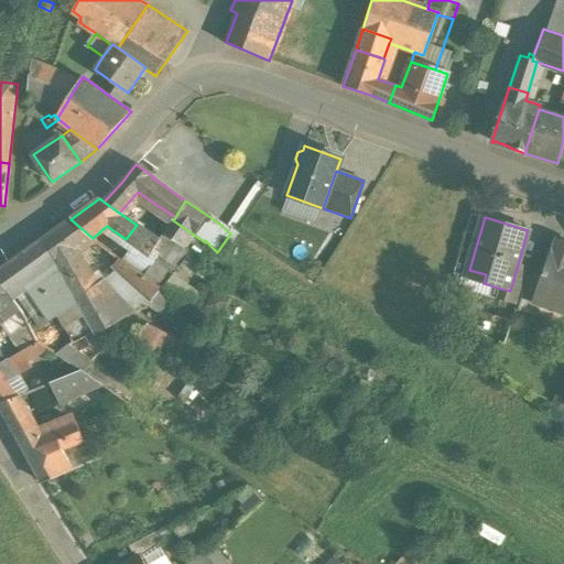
[(71,219),(40,241),(57,269),(63,280),(74,297),(100,282),(75,251),(93,238),(71,219)]
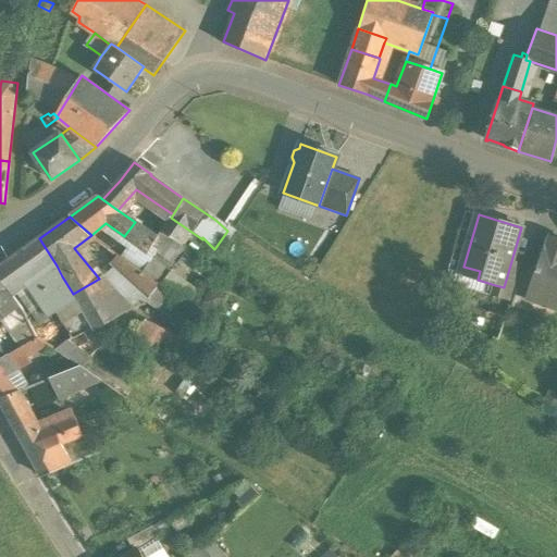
[(163,229),(157,236),(151,233),(135,222),(124,236),(139,247),(149,248),(153,244),(177,261),(177,260),(187,248),(182,245),(183,244),(163,229)]
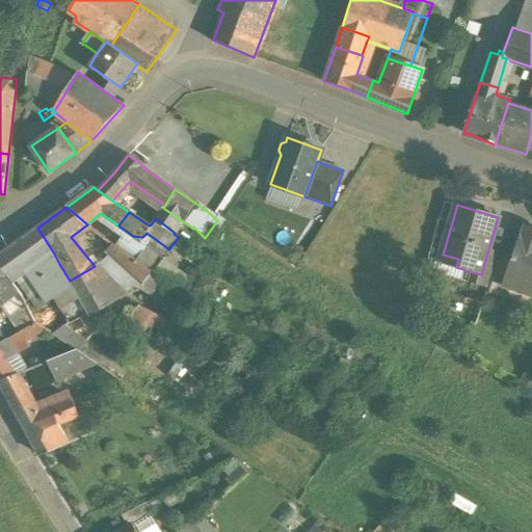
[(150,215),(144,222),(150,225),(156,218),(150,215)]
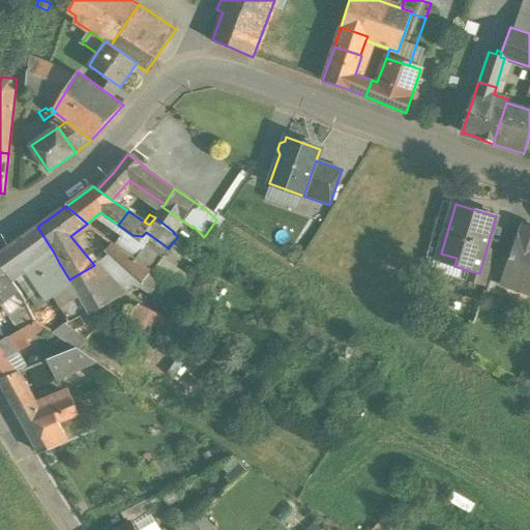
[(529,228),(522,226),(512,257),(511,256),(510,258),(518,261),(509,287),(529,293),(529,228)]
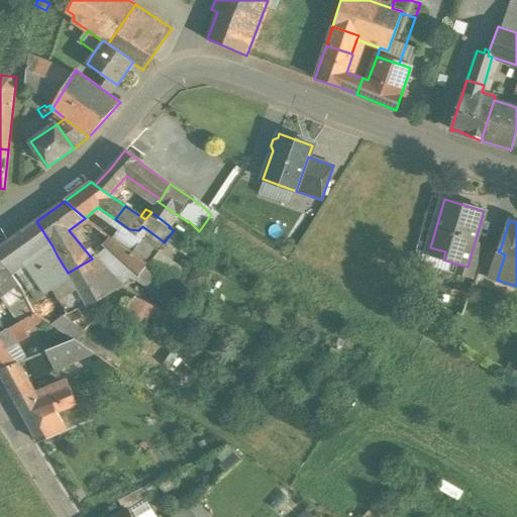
[(36,221),(0,246),(0,259),(11,273),(38,252),(40,255),(53,246),(36,221)]
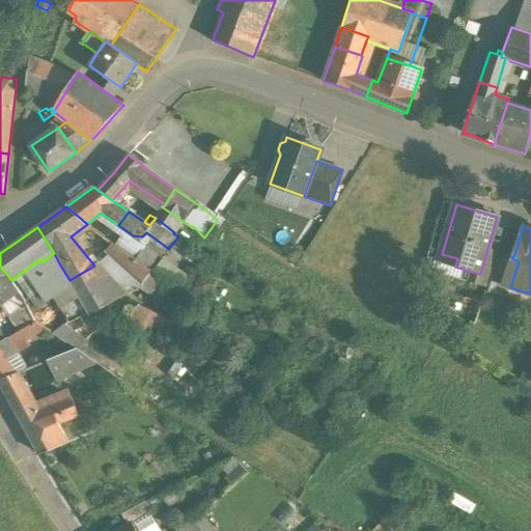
[(122,250),(99,233),(93,240),(111,256),(122,250)]
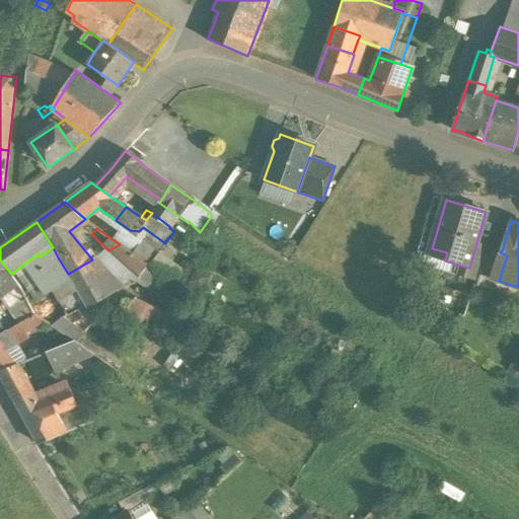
[(181,235),(174,231),(165,242),(165,243),(150,265),(157,270),(177,284),(179,286),(204,251),(181,235)]
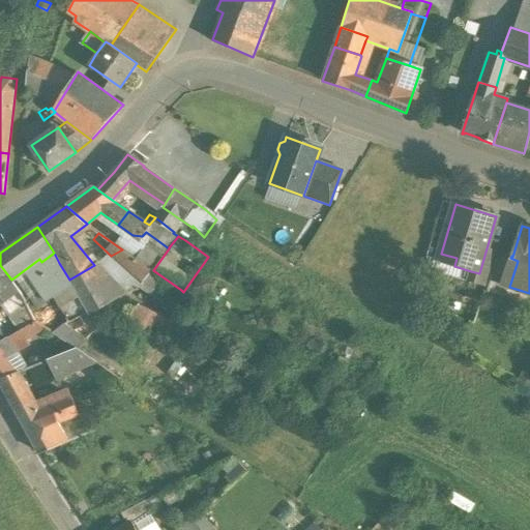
[(487,248),(479,273),(471,271),(468,280),(487,287),(489,280),(499,252),(487,248)]
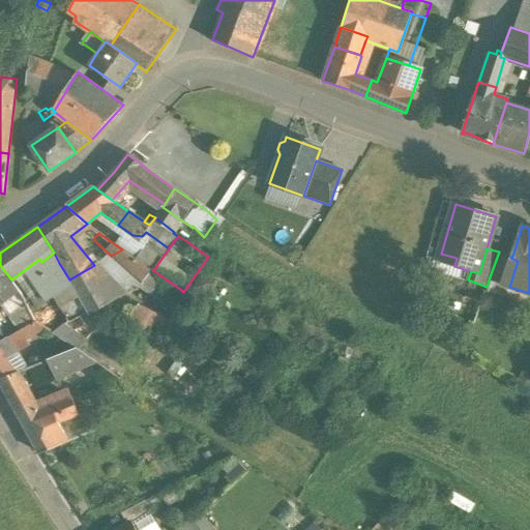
[(141,262),(122,249),(111,256),(94,265),(69,280),(79,295),(102,283),(113,300),(144,284),(160,275),(153,270),(141,262)]
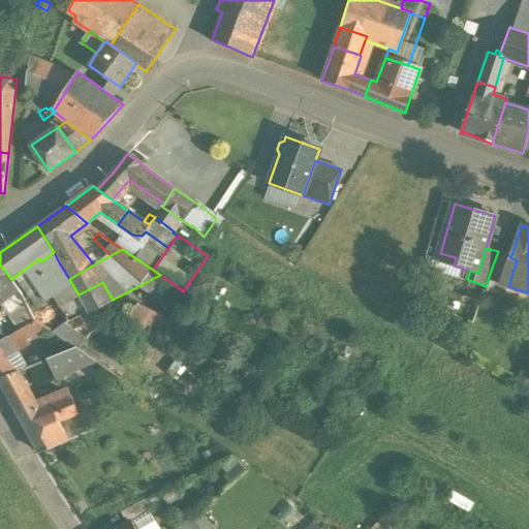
[(498,251),(488,279),(508,286),(517,260),(509,257),(510,255),(498,251)]
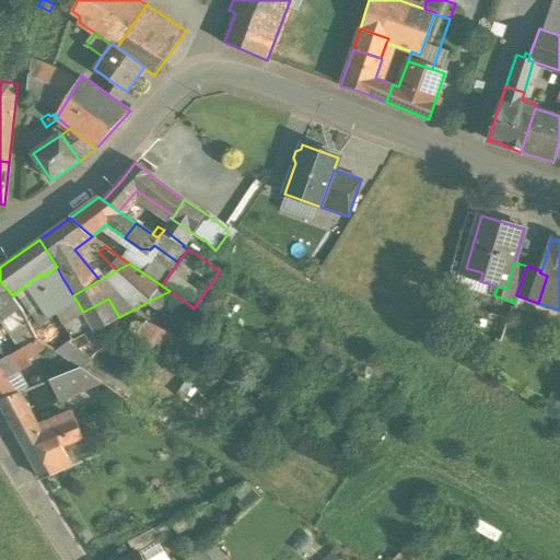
[(62,278),(45,289),(50,299),(44,303),(47,311),(73,295),(62,278)]
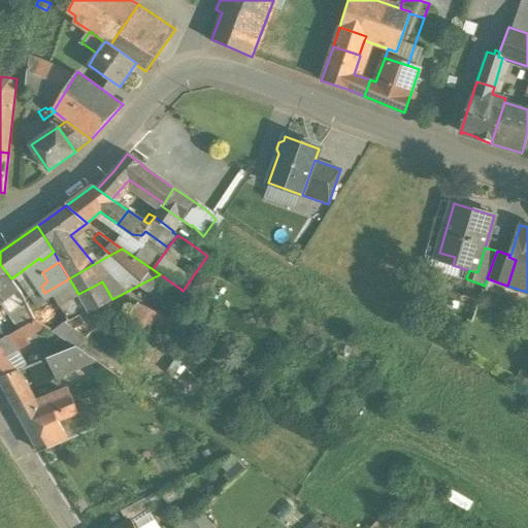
[(11,278),(0,264),(0,303),(20,291),(11,278)]
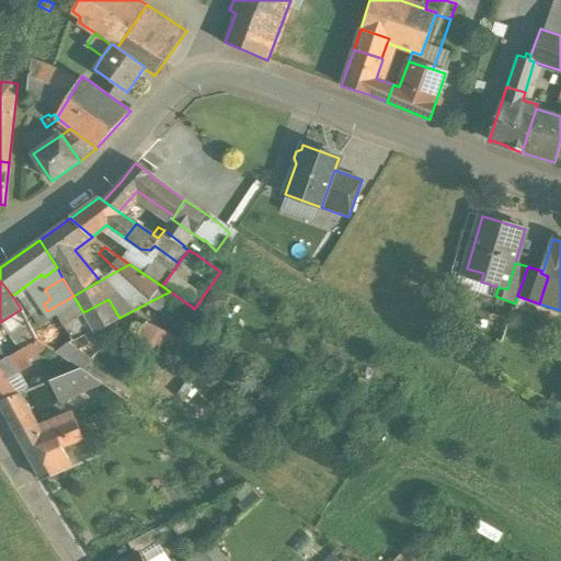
[(192,307),(170,292),(152,300),(183,321),(192,307)]
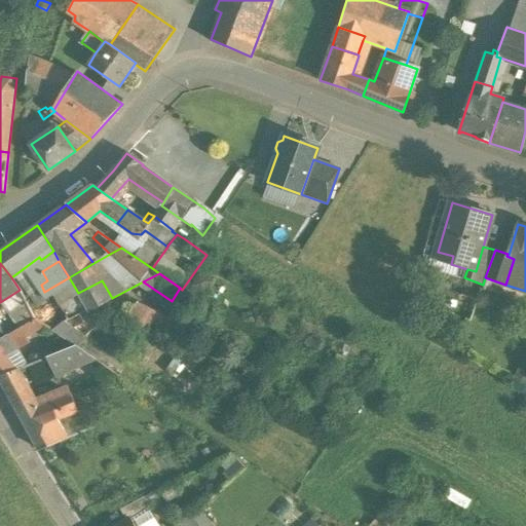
[(44,292),(27,302),(36,320),(50,330),(74,346),(77,345),(83,336),(75,329),(66,322),(88,310),(78,293),(69,277),(44,292)]
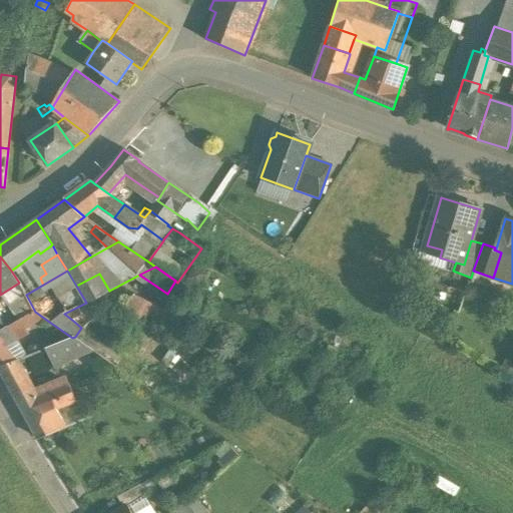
[(99,274),(76,286),(86,303),(109,291),(99,274)]
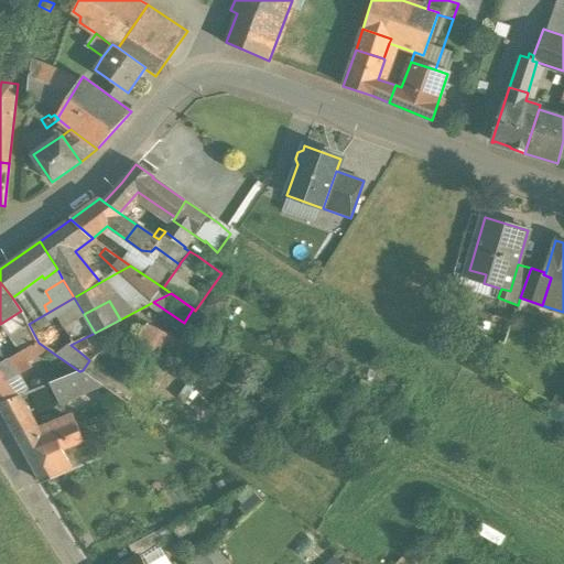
[(7,338),(17,355),(39,343),(29,324),(7,338)]
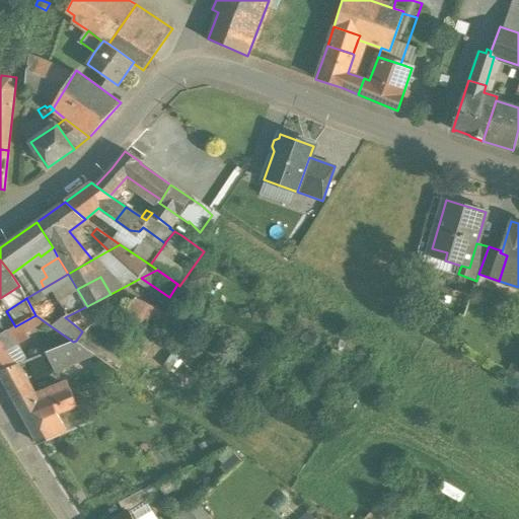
[(179,322),(131,298),(121,318),(169,343),(179,322)]
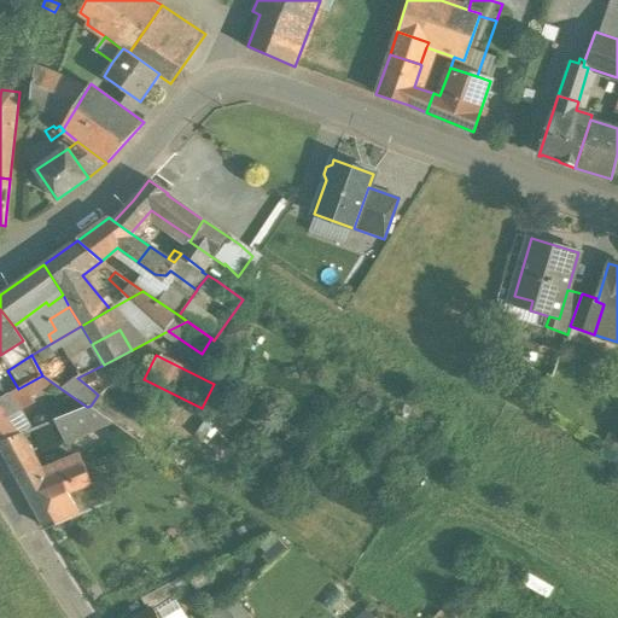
[(104,365),(77,378),(88,386),(109,374),(104,365)]
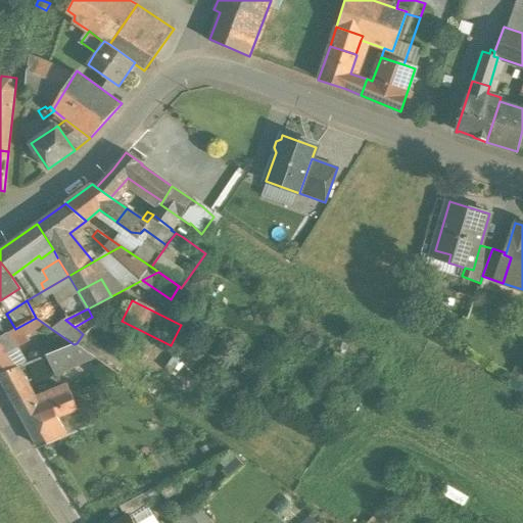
[(36,318),(15,329),(29,342),(50,328),(36,318)]
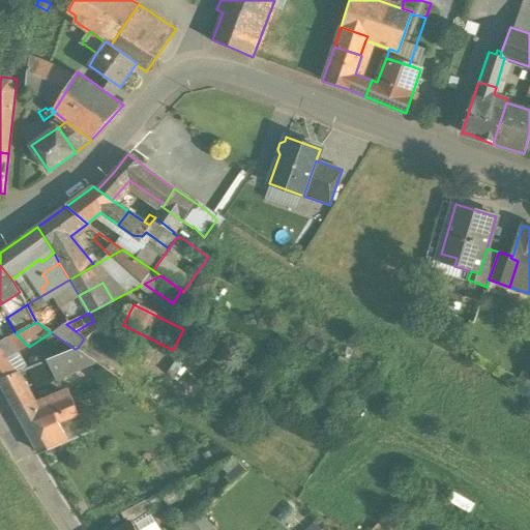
[(5,340),(0,342),(0,348),(5,346),(9,343),(6,339),(5,340)]
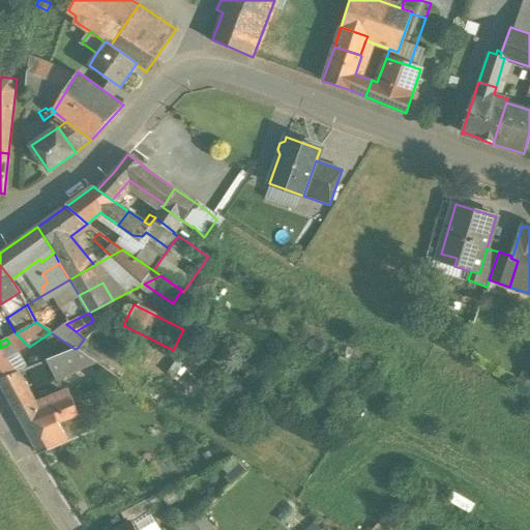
[(5,346),(0,348),(0,377),(15,372),(3,358),(10,354),(5,346)]
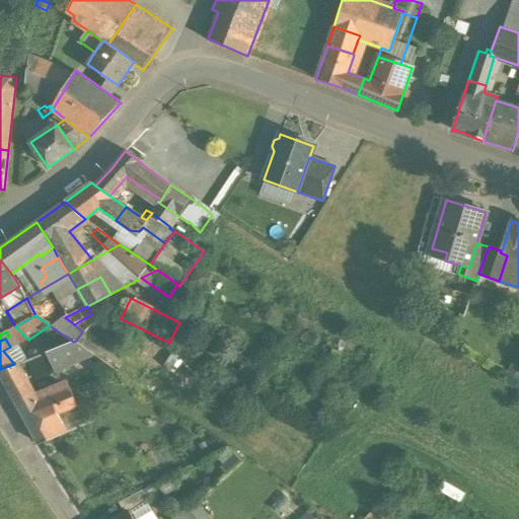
[(73,342),(47,351),(55,366),(57,369),(91,352),(76,341),(73,342)]
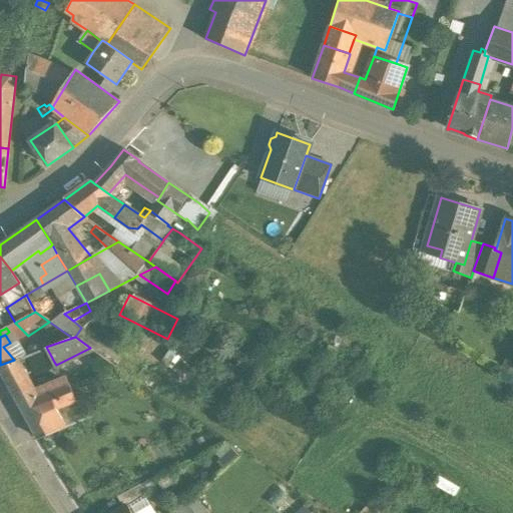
[(23,375),(14,360),(0,365),(0,368),(10,387),(27,380),(23,375)]
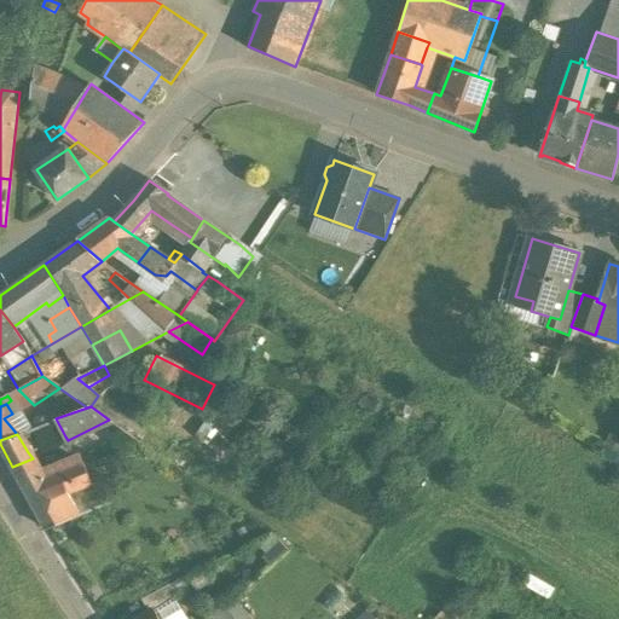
[(84,461),(42,478),(33,458),(12,467),(45,527),(71,518),(80,514),(70,496),(92,482),(84,461)]
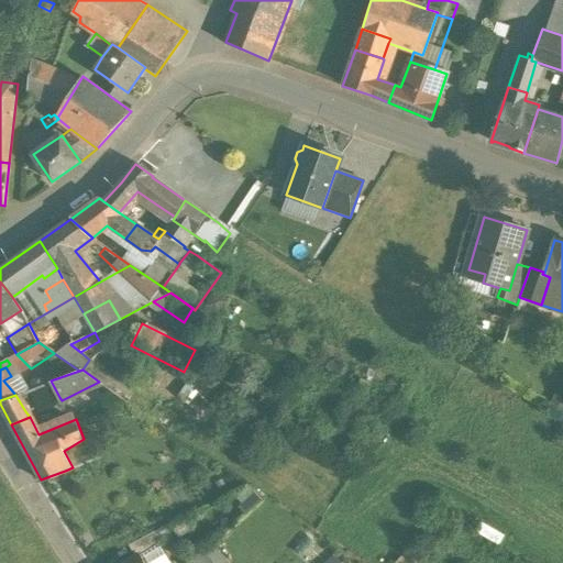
[(84,439),(64,451),(73,467),(83,464),(98,459),(90,437),(84,439)]
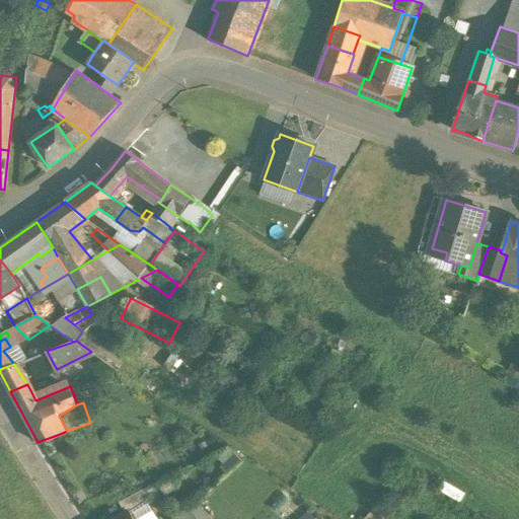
[(229,447),(217,458),(227,470),(240,459),(229,447)]
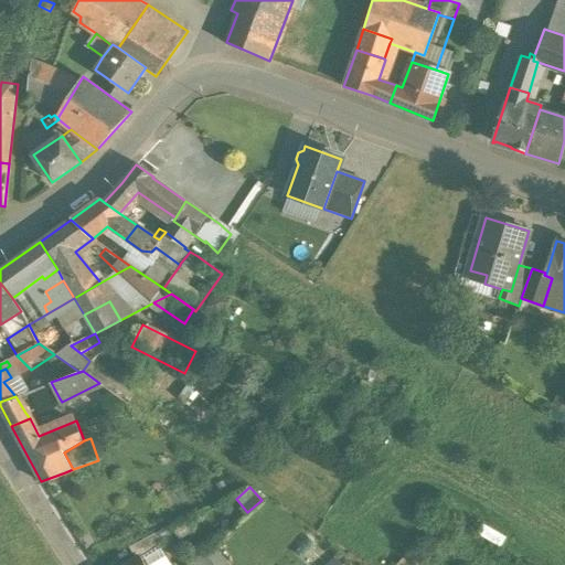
[(155,534),(129,547),(136,560),(139,557),(140,558),(161,547),(155,534)]
